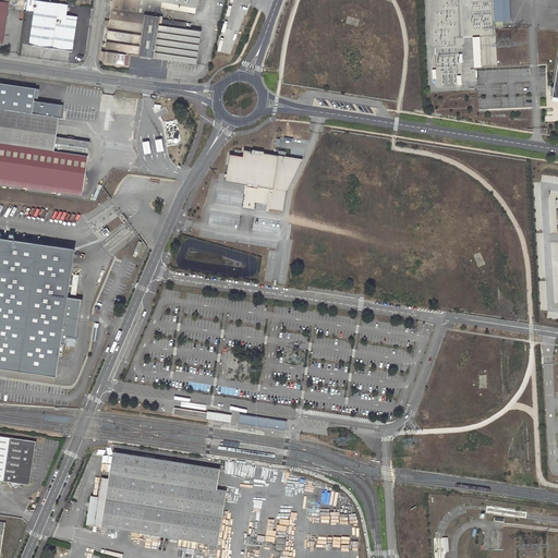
[(0,0),(0,41),(3,43),(9,9),(26,11),(27,0),(0,0)]
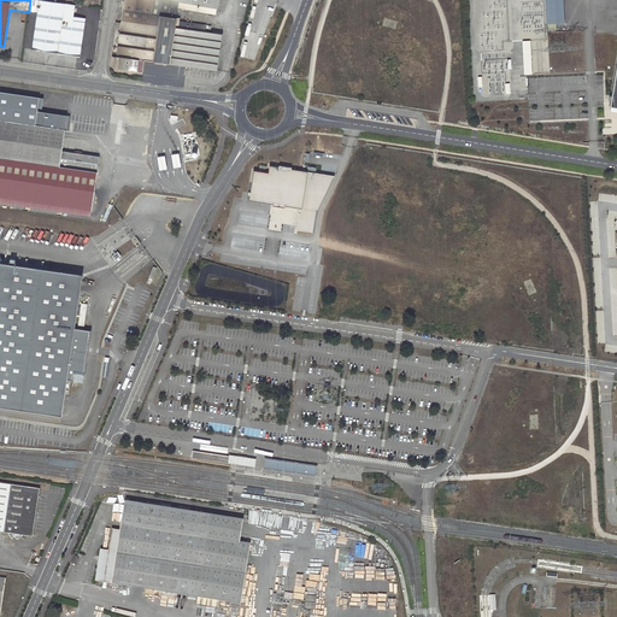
[(71,16),(64,15),(65,4),(40,0),(30,0),(29,12),(37,13),(33,50),(80,56),(86,18),(77,17),(77,16),(71,15),(71,16)]
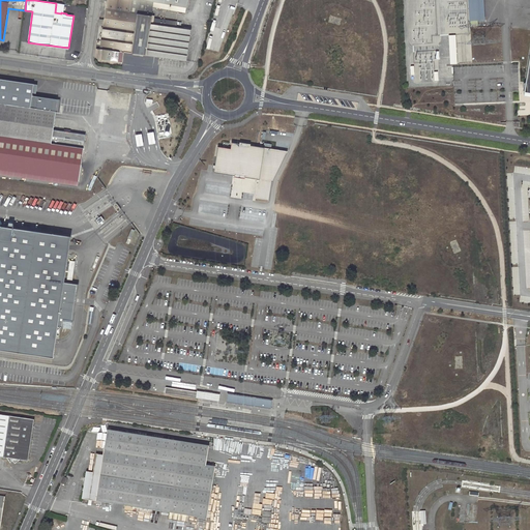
[(483,20),(482,0),(468,0),(469,20),(483,20)]
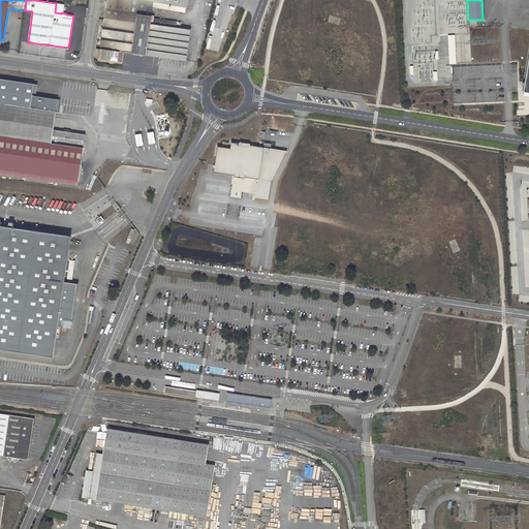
[(147,14),(154,16),(156,2),(150,1),(149,7),(147,14)]
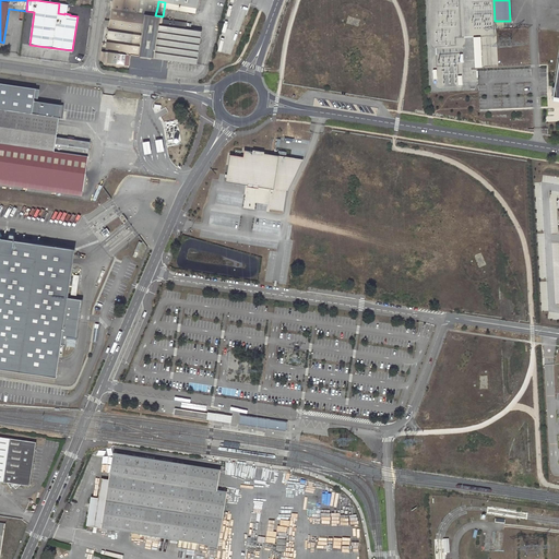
[(137,13),(114,10),(113,9),(110,21),(105,20),(104,27),(105,27),(102,50),(108,51),(107,62),(113,63),(114,61),(117,61),(117,63),(125,64),(130,61),(131,55),(197,64),(201,31),(193,28),(162,24),(163,19),(163,16),(155,15),(157,8),(138,6),(138,9),(137,13)]
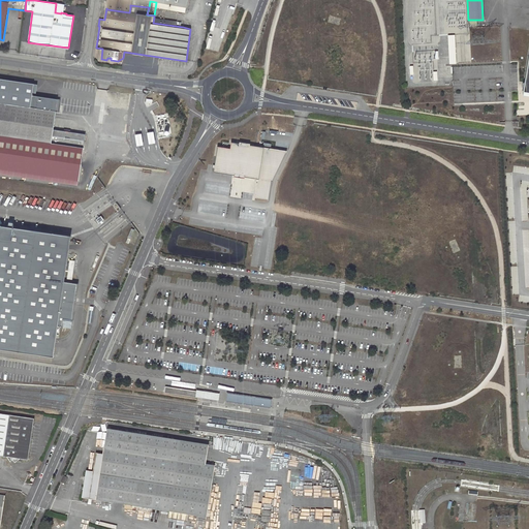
[(183,27),(184,22),(154,18),(153,23),(183,27)]
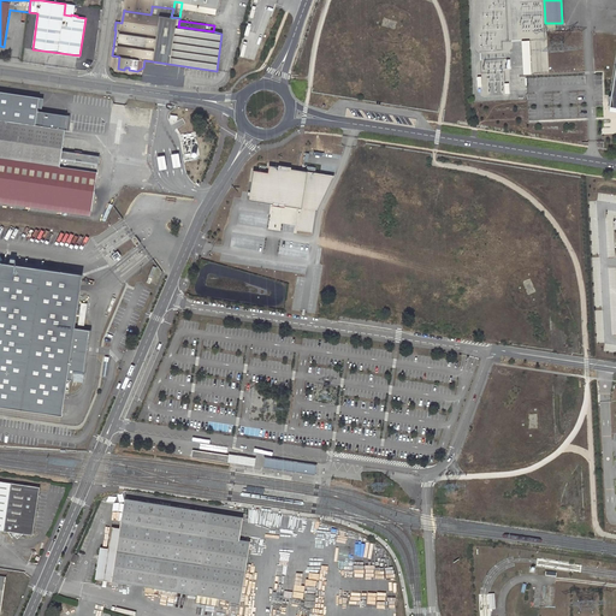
[(593,39),(594,70),(606,69),(605,37),(593,39)]
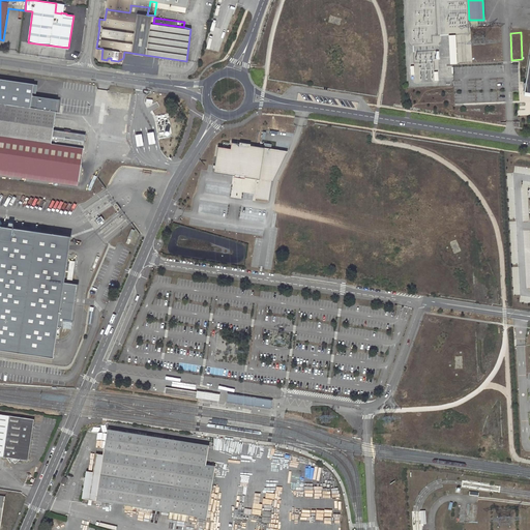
[(0,168),(79,179),(85,135),(54,129),(58,99),(32,95),(34,84),(0,79),(0,168)]
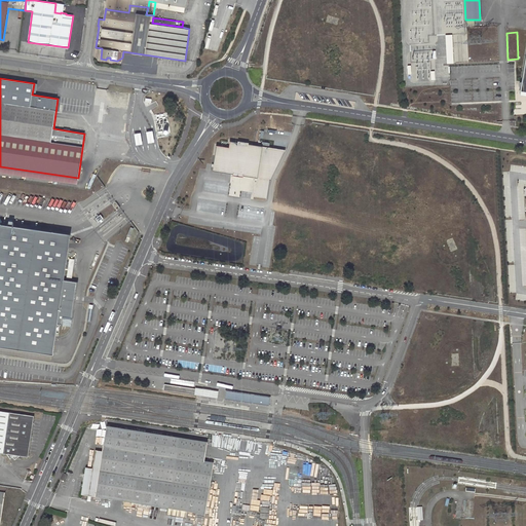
[(270,180),(285,150),(229,141),(228,147),(216,145),(212,171),(233,175),(233,171),(242,173),(242,176),(257,178),(254,196),(267,198),(269,180),(270,180)]
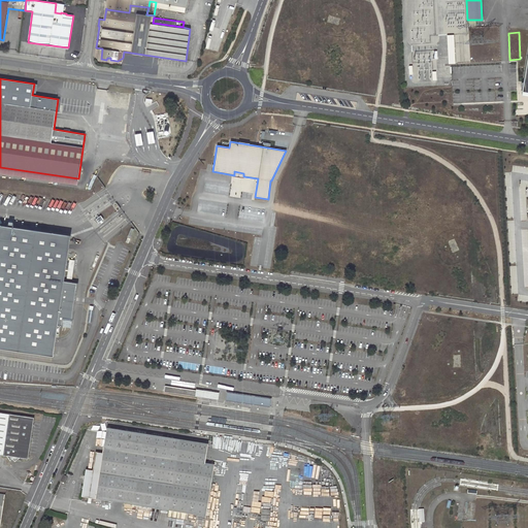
[(0,167),(0,173),(77,185),(78,178),(0,167)]
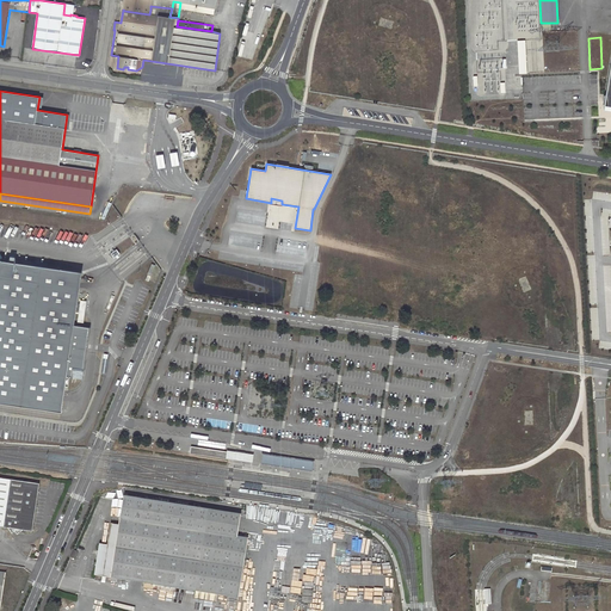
[(80,273),(0,261),(0,402),(60,412),(66,376),(71,377),(72,368),(82,370),(86,343),(90,328),(73,326),(80,273)]
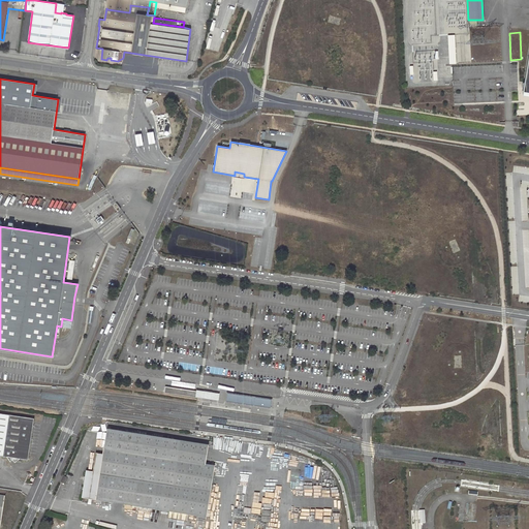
[(107,284),(101,298),(106,300),(112,286),(107,284)]
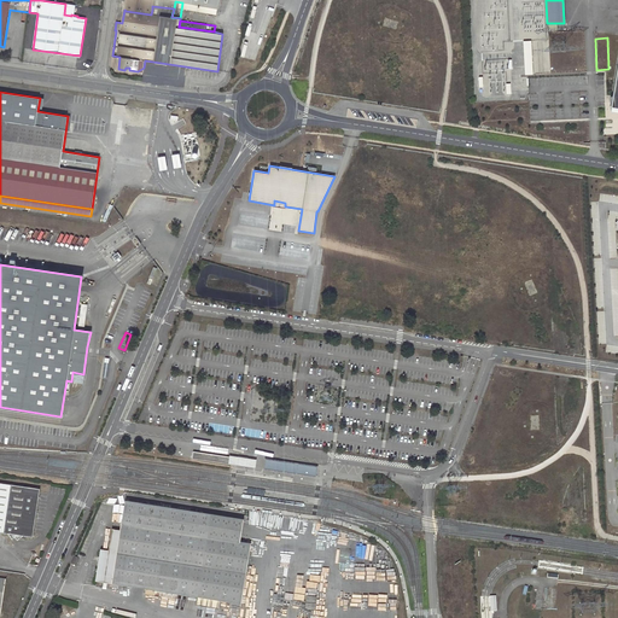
[(229,458),(193,452),(192,459),(231,465),(232,458),(229,458)]
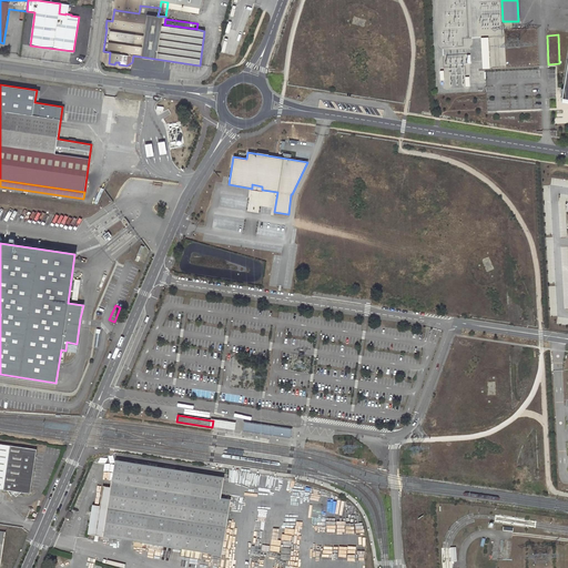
[(213,421),(212,427),(216,428),(234,430),(236,423),(217,419),(211,418),(211,421),(213,421)]
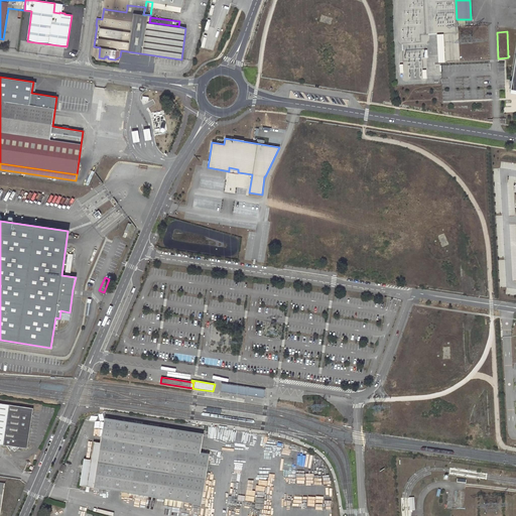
[(25,408),(0,404),(0,445),(8,446),(10,450),(13,449),(15,452),(20,447),(28,442),(26,439),(29,437),(33,409),(28,409),(26,409),(25,408)]
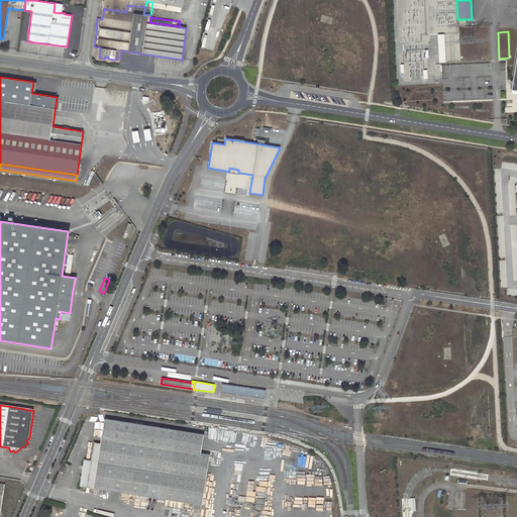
[(122,494),(121,497),(133,499),(134,496),(166,500),(165,506),(183,509),(183,503),(201,506),(210,456),(201,454),(204,436),(107,421),(104,420),(101,439),(100,444),(93,443),(91,461),(84,460),(80,487),(122,494)]
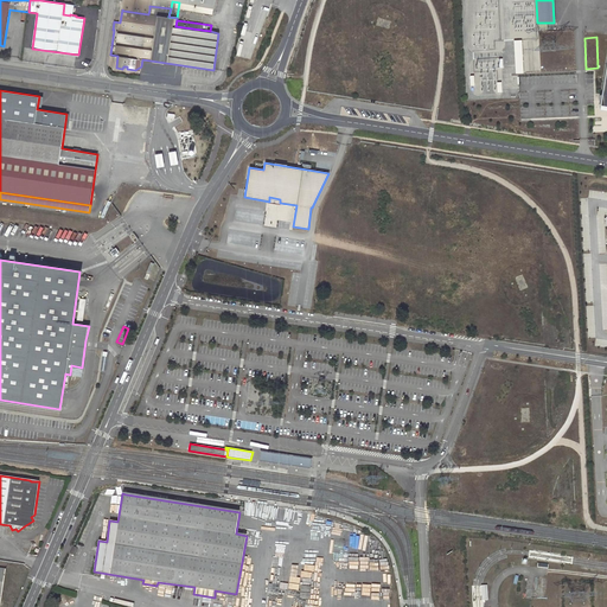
[(33,521),(24,526),(32,528),(34,515),(31,517),(33,521)]
